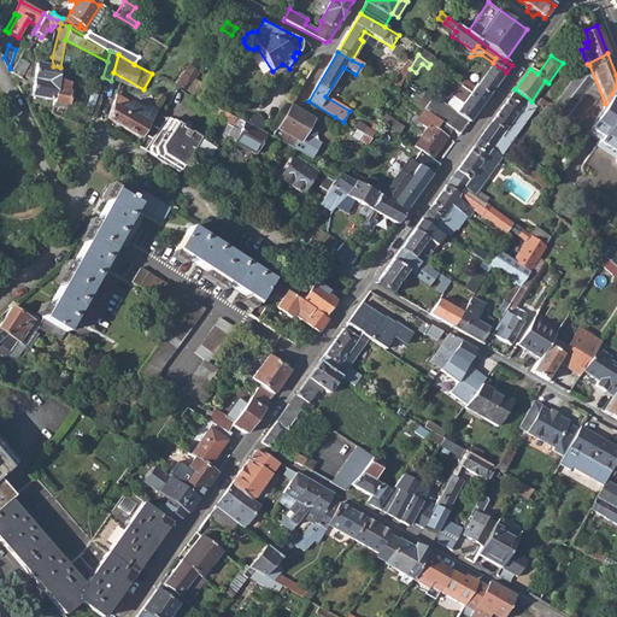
[(178,82),(192,90),(206,74),(201,70),(205,64),(195,58),(178,82)]
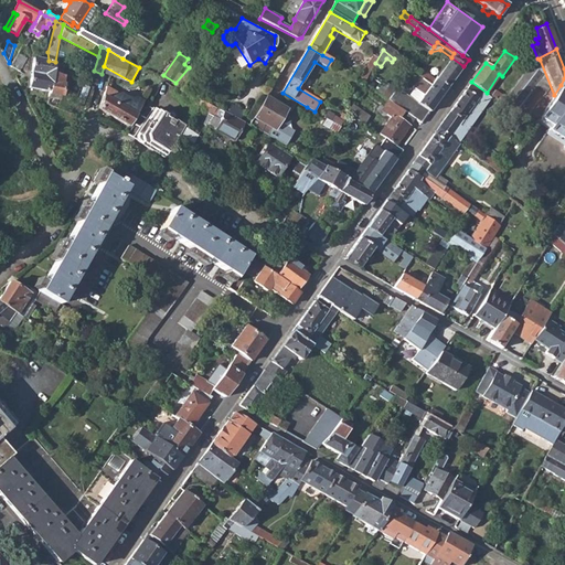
[(11,66),(21,72),(28,60),(18,54),(11,66)]
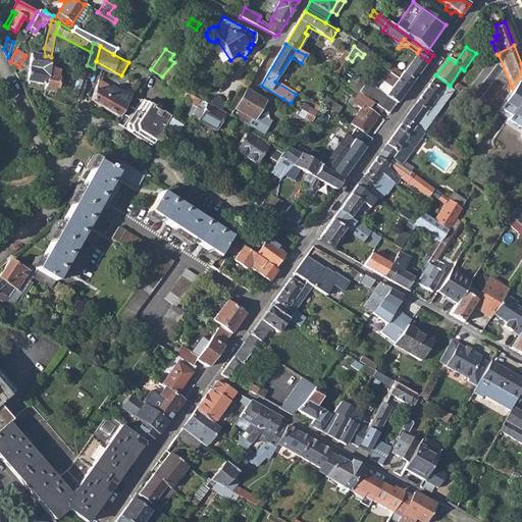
[(417,53),(402,73),(414,83),(428,61),(417,53)]
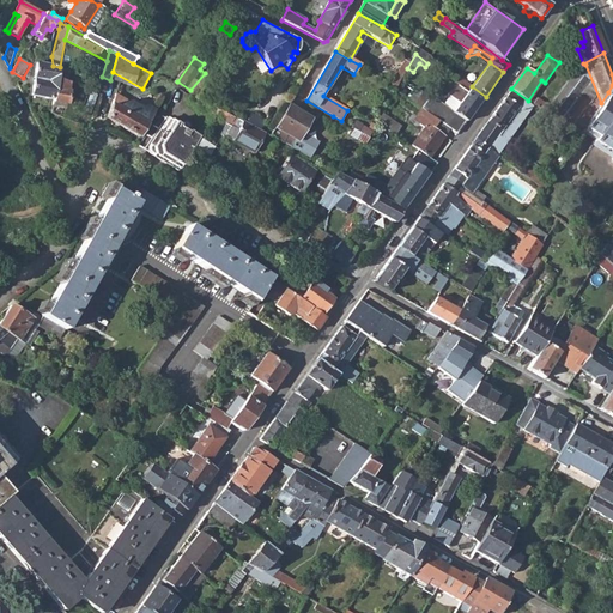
[(32,95),(54,99),(58,79),(60,67),(53,66),(37,64),(32,95)]
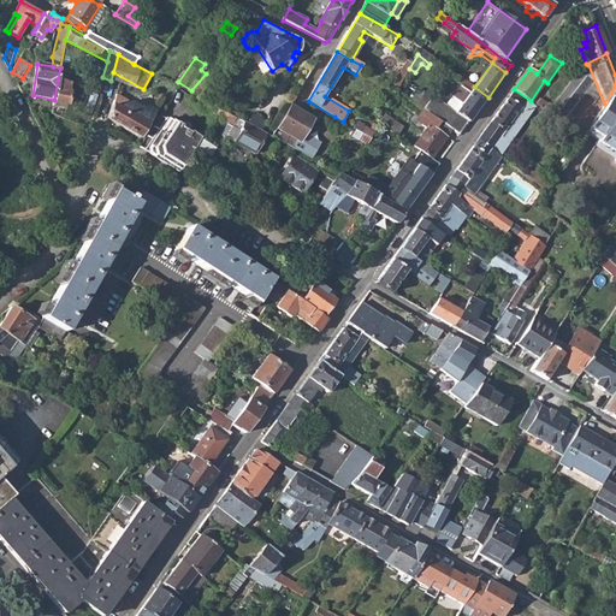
[(587,130),(604,104),(588,65),(586,64),(551,108),(548,113),(581,138),(587,130)]
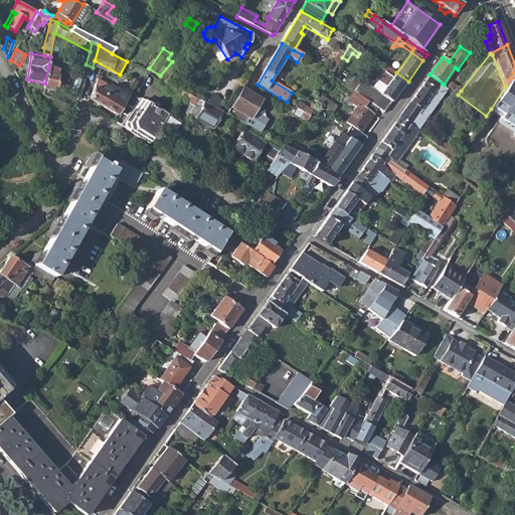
[(48,66),(55,67),(57,57),(50,56),(48,66)]
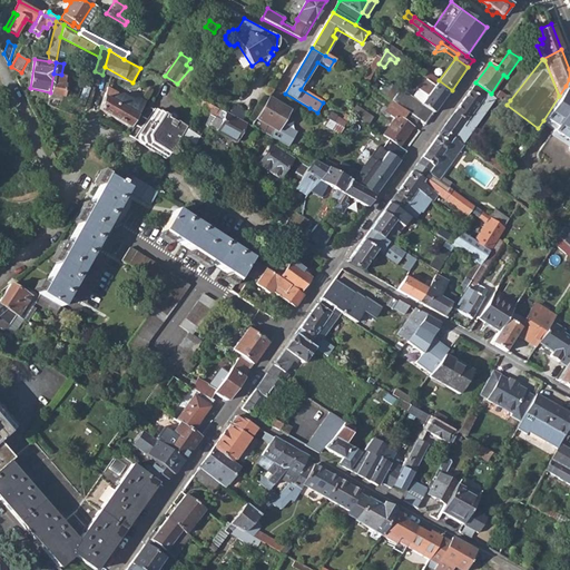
[(435,86),(439,80),(426,71),(423,77),(429,81),(435,86)]
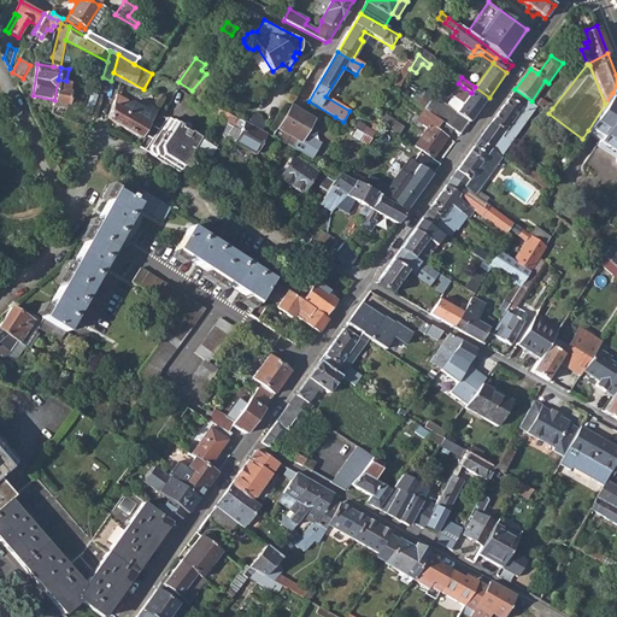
[(54,101),(68,104),(70,92),(69,90),(70,82),(66,81),(58,80),(54,100),(54,101)]
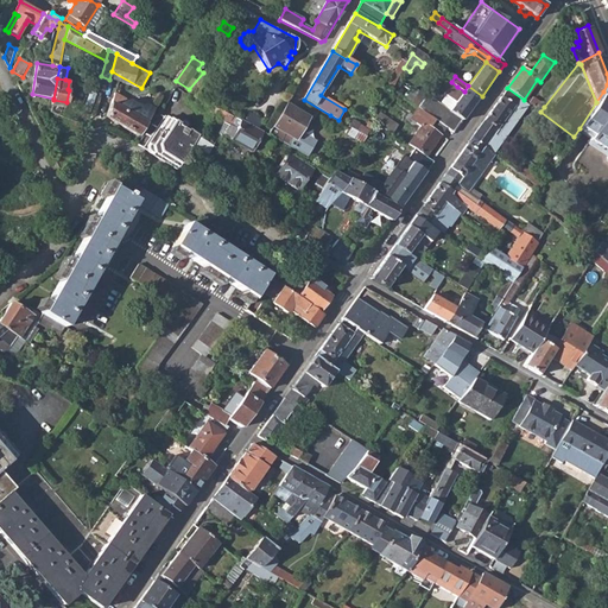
[(448,127),(455,133),(482,96),(468,86),(464,92),(457,87),(453,93),(460,97),(450,111),(430,96),(420,108),(448,127)]
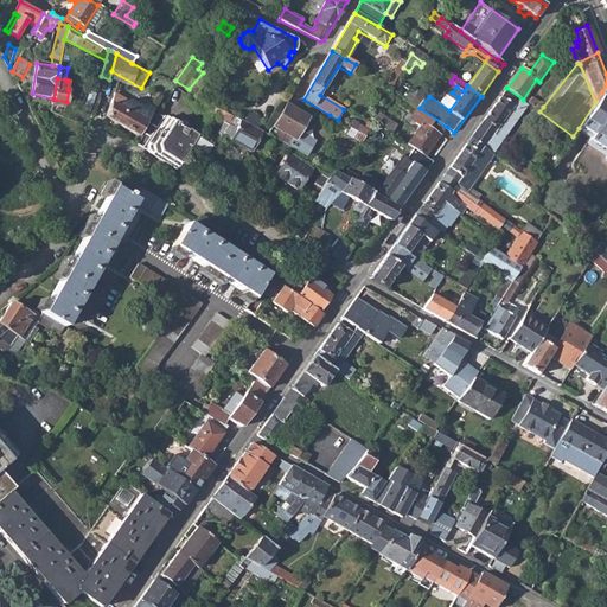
[(472,136),(484,146),(491,152),(528,103),(523,100),(506,88),(472,136)]
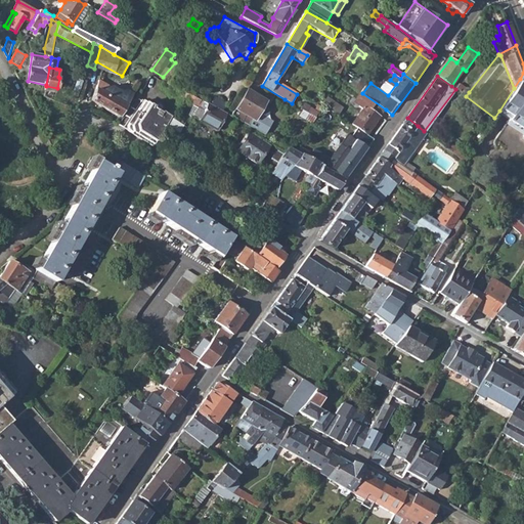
[(104,82),(99,79),(92,100),(119,117),(133,94),(126,90),(120,91),(112,86),(105,88),(104,82)]
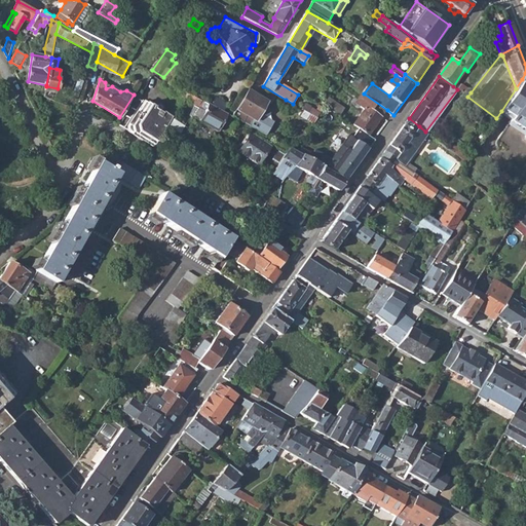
[(516,88),(501,111),(514,118),(511,122),(525,132),(525,136),(525,138),(525,137),(525,81),(522,79),(516,88)]
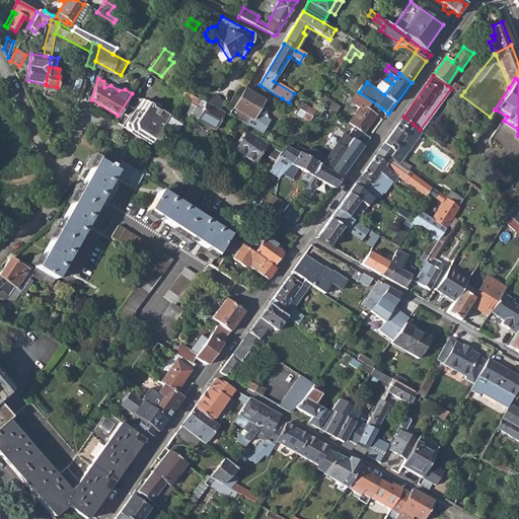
[(451,88),(461,95),(464,91),(454,84),(451,88)]
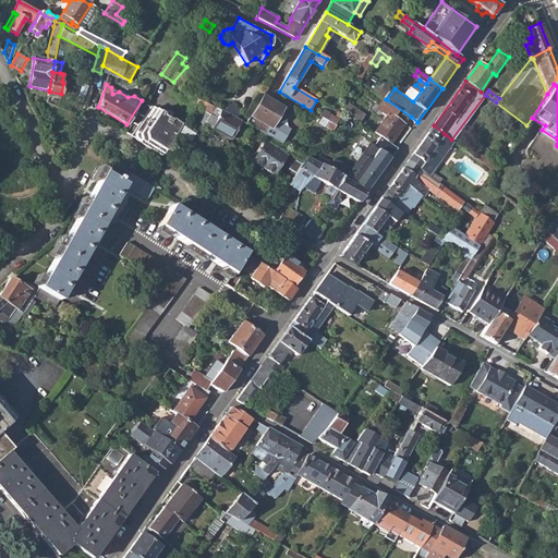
[(245,125),(256,131),(282,144),(290,130),(276,121),(283,108),(263,96),(245,125)]
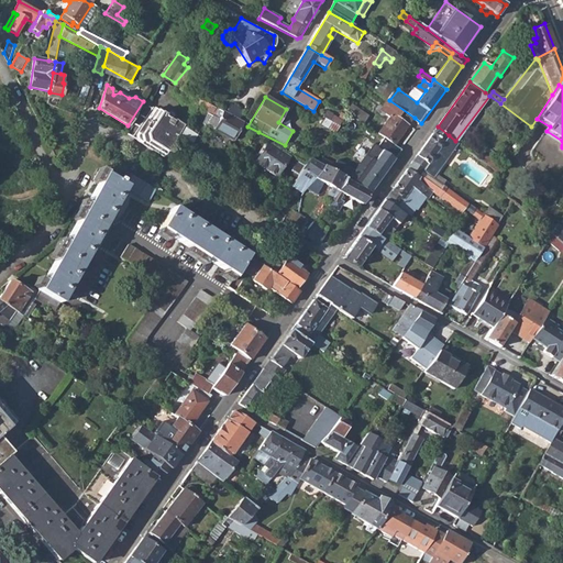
[(385,112),(389,116),(392,112),(409,125),(415,118),(389,100),(386,98),(382,105),(387,109),(385,112)]
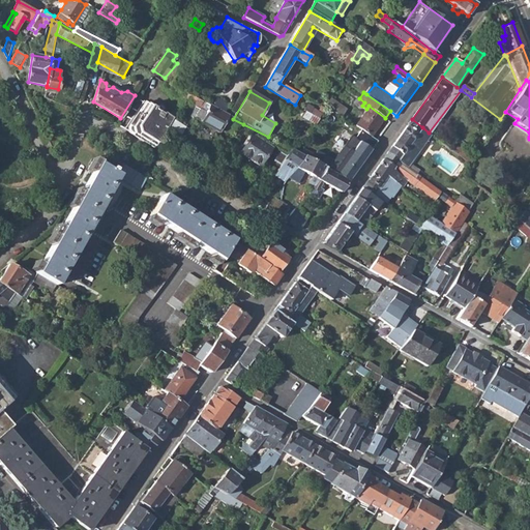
[(196,110),(201,113),(206,116),(211,107),(190,95),(187,100),(198,107),(196,110)]
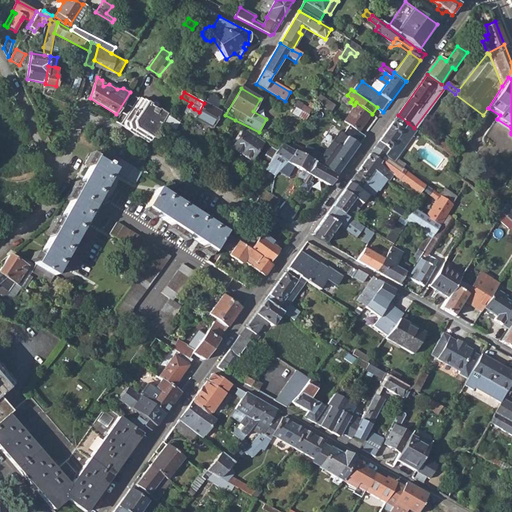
[(316,101),(322,105),(325,100),(319,95),(316,101)]
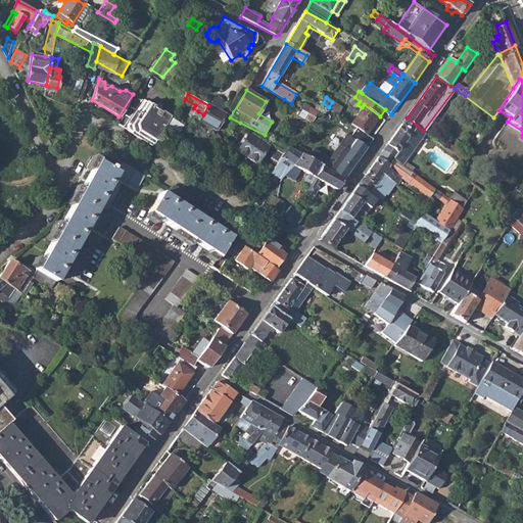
[(225,106),(212,99),(209,106),(219,111),(221,112),(225,106)]
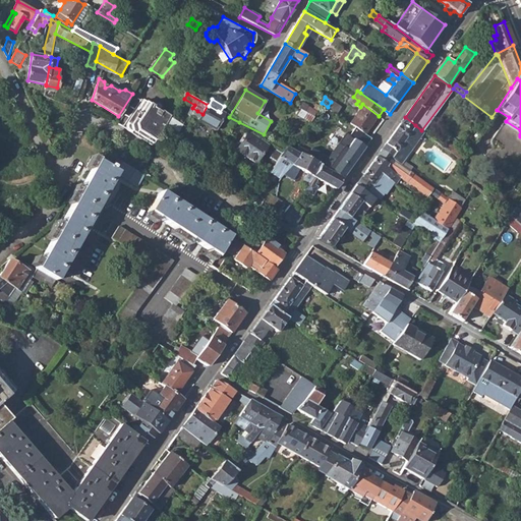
[(125,127),(151,143),(153,145),(170,116),(142,100),(125,127)]
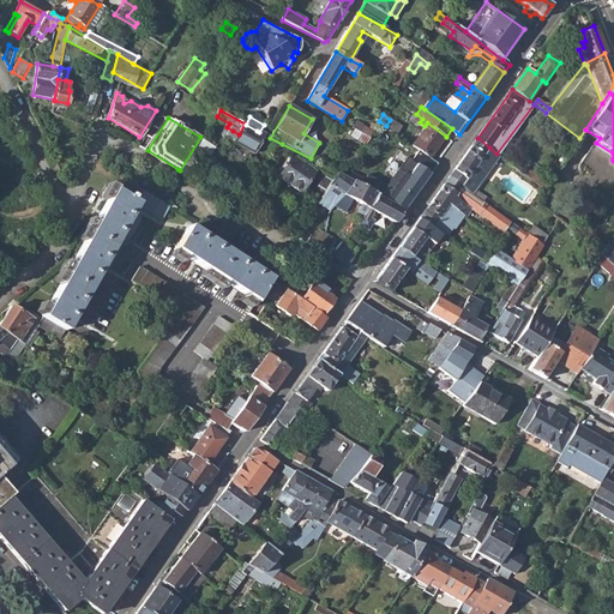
[(359,131),(371,138),(374,132),(356,121),(353,127),(359,131)]
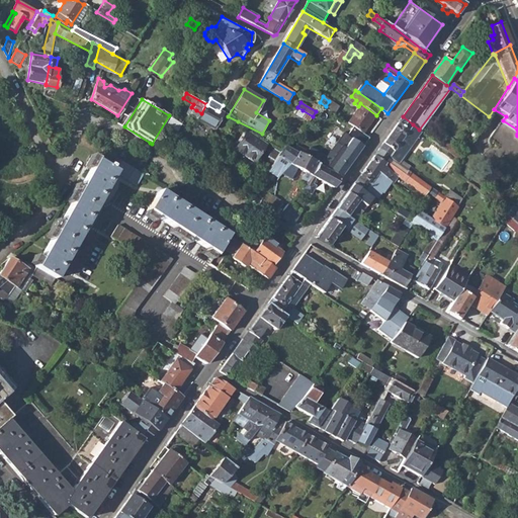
[(353,126),(363,134),(376,115),(360,103),(358,106),(347,122),(353,126)]
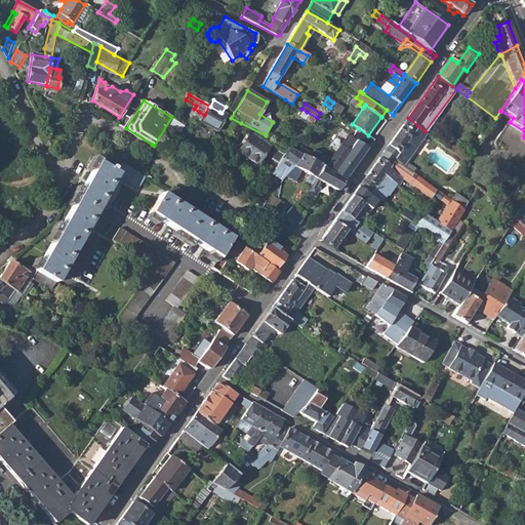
[(210,107),(209,106),(204,115),(199,112),(193,120),(216,132),(226,115),(221,113),(219,112),(210,107)]
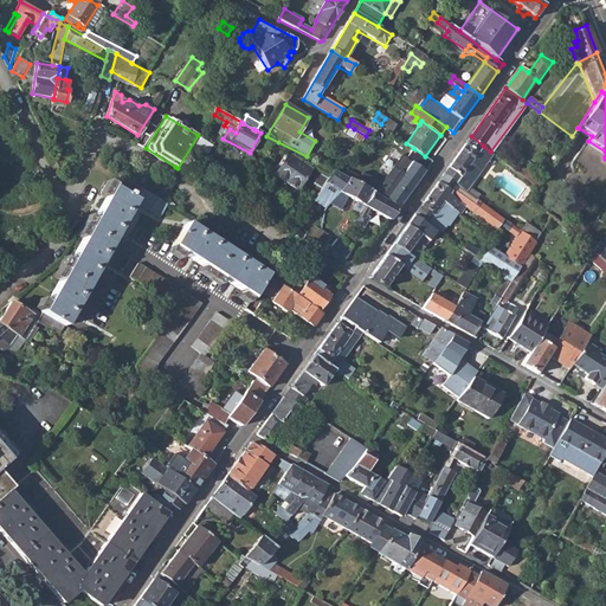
[(345,131),(362,143),(366,136),(354,129),(348,126),(345,131)]
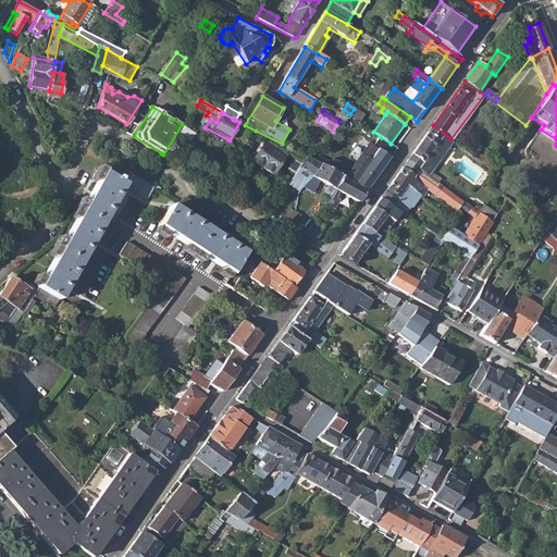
[(408,160),(438,183),(441,178),(431,173),(454,141),(450,139),(444,134),(433,125),(408,160)]
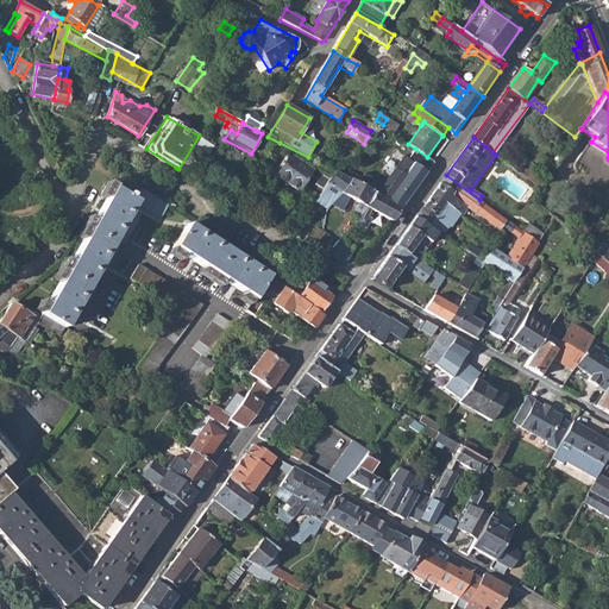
[(415,149),(408,159),(413,163),(387,200),(401,209),(434,163),(427,157),(415,149)]
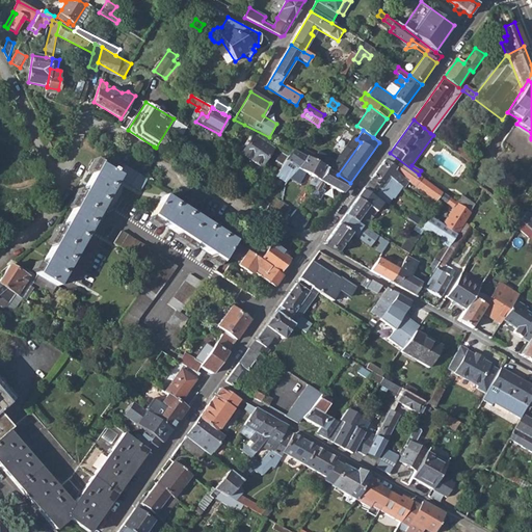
[(243,154),(265,165),(275,145),(255,135),(243,154)]
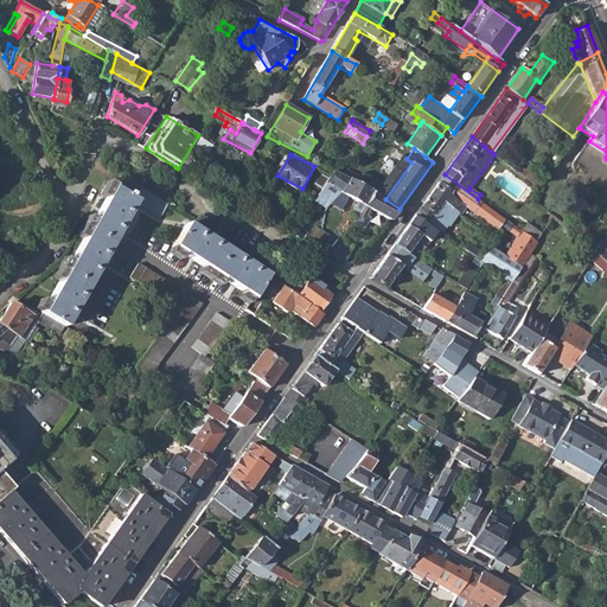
[(379,196),(385,199),(411,163),(407,159),(379,196)]
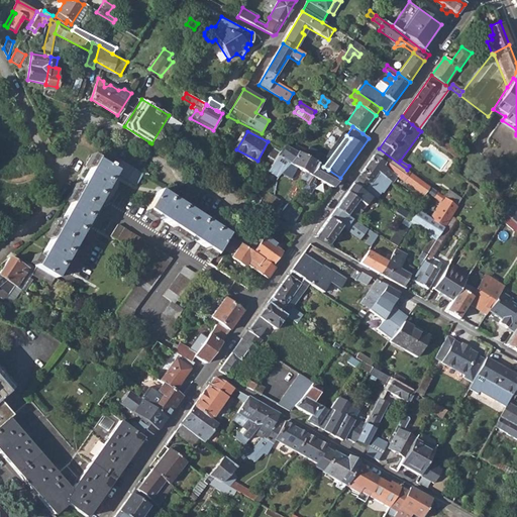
[(297,148),(302,150),(307,143),(301,140),(297,148)]
